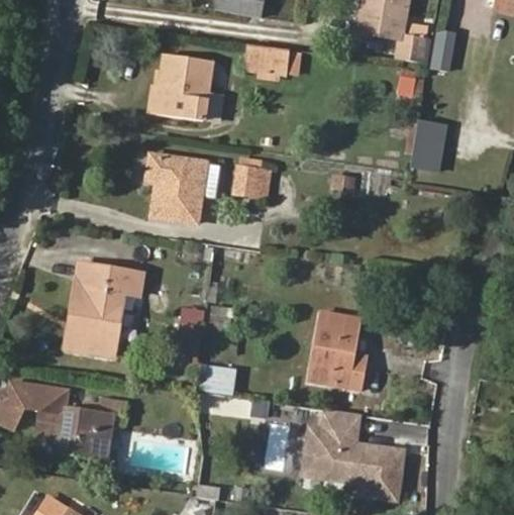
[(263,15),(266,0),(219,0),(218,7),(263,15)]
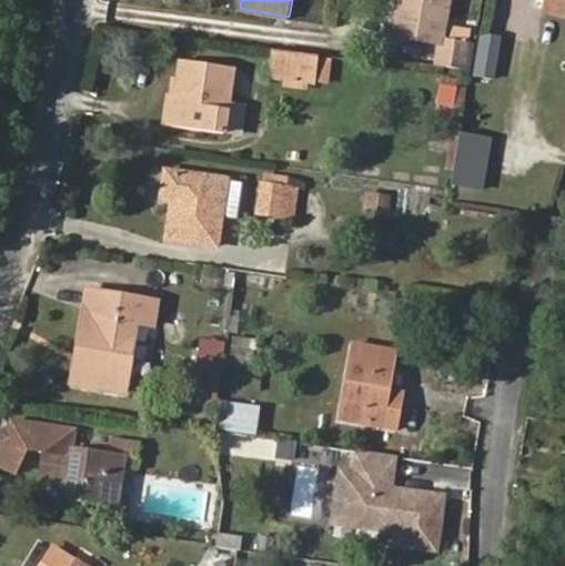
[(399,16),(401,0),(393,0),(391,14),(399,16)]
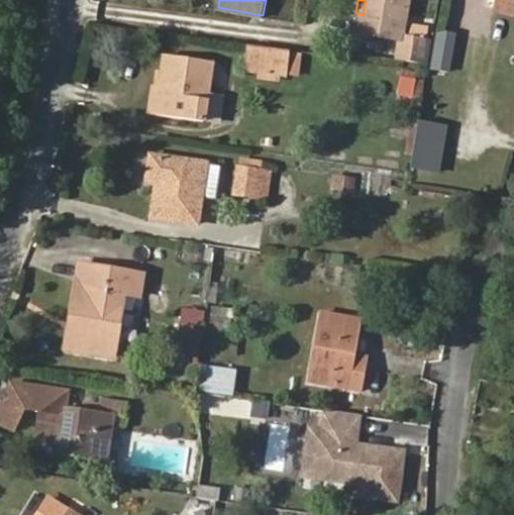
[(407,22),(411,0),(365,0),(363,14),(404,21),(407,22)]
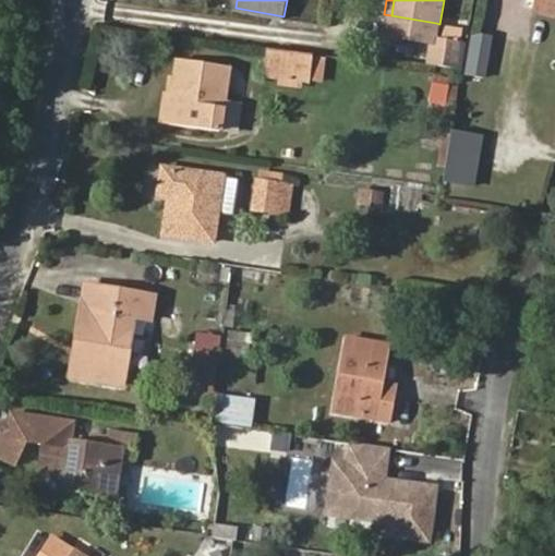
[(540,0),(539,7),(554,10),(554,0),(540,0)]
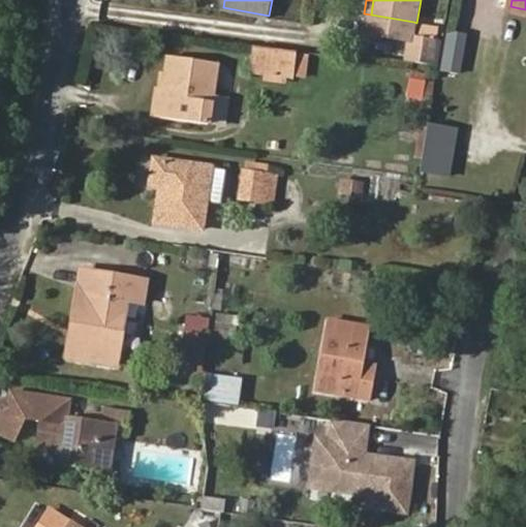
[(411,37),(413,22),(371,14),(368,30),(411,37)]
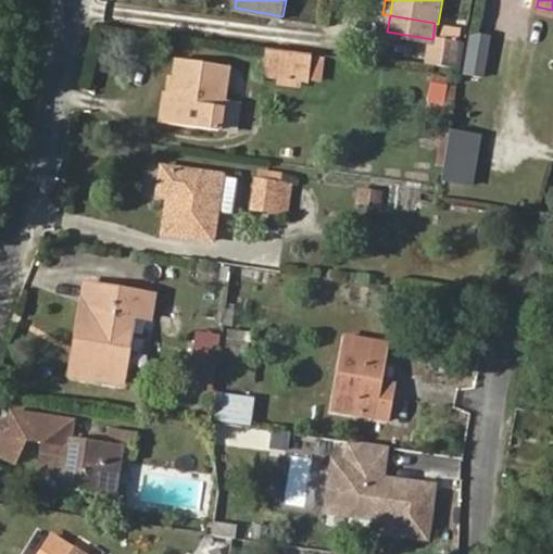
[(461,39),(462,29),(447,27),(445,37),(461,39)]
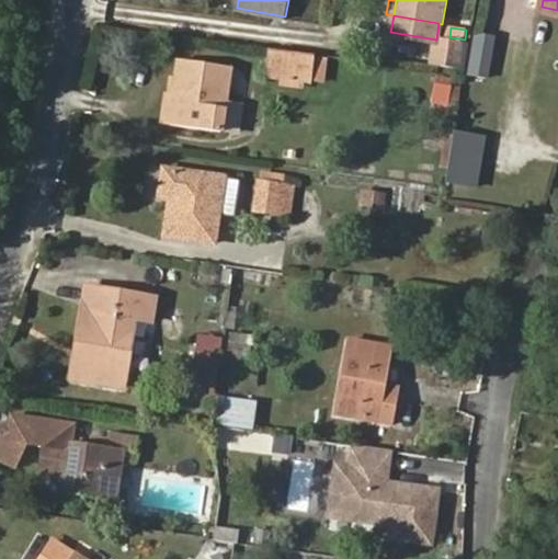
[(491,76),(498,35),(479,32),(473,72),(491,76)]
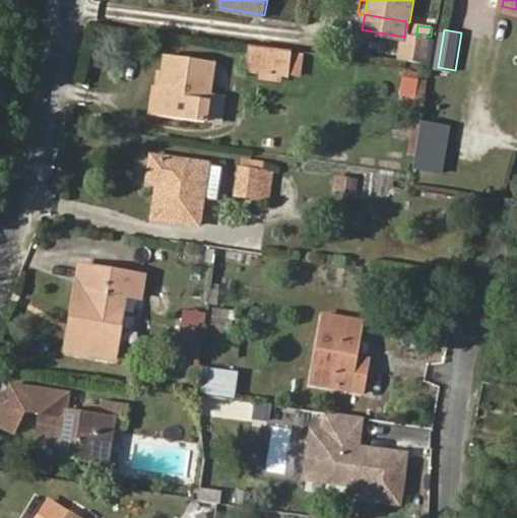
[(429,62),(432,37),(431,37),(416,35),(406,34),(402,59),(429,62)]
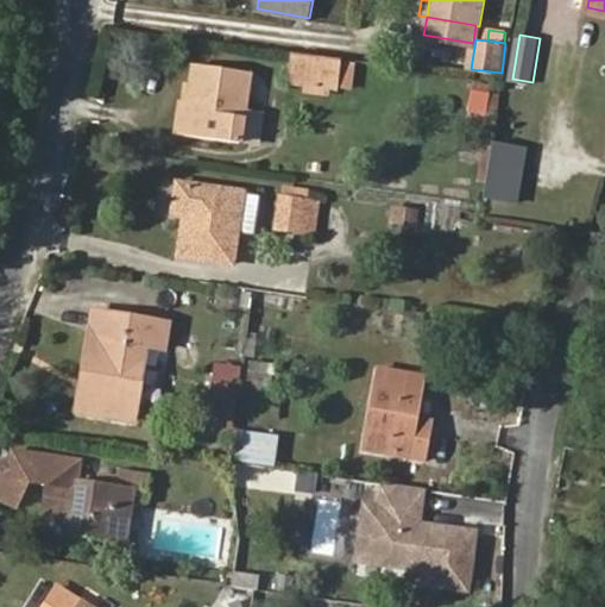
[(335,86),(339,57),(296,51),(291,80),(335,86)]
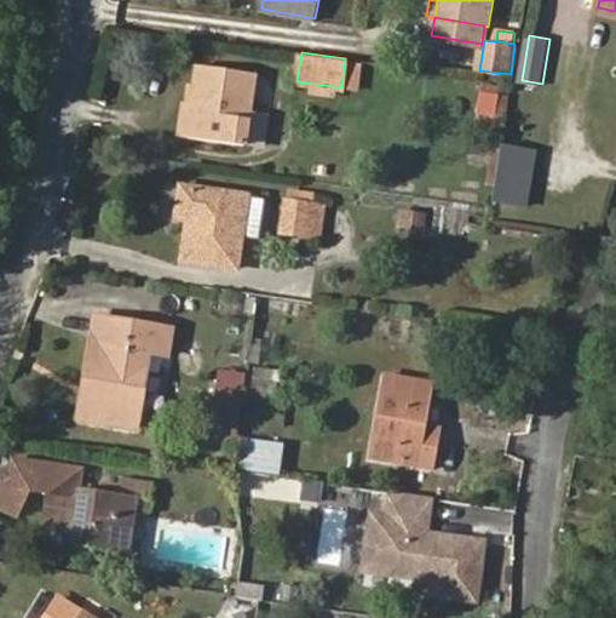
[(358,89),(362,61),(345,58),(341,87),(358,89)]
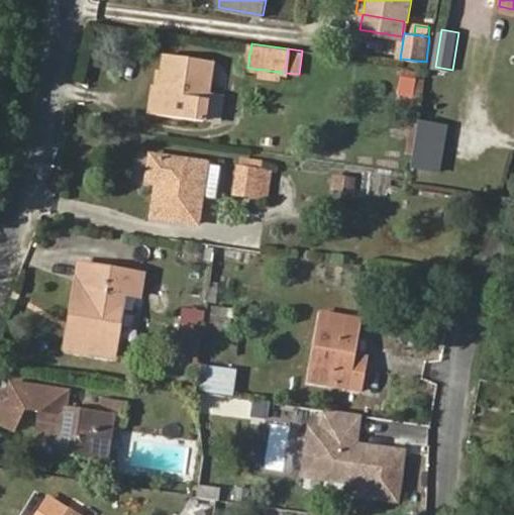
[(206,120),(214,60),(168,53),(163,85),(162,92),(169,93),(166,114),(206,120)]
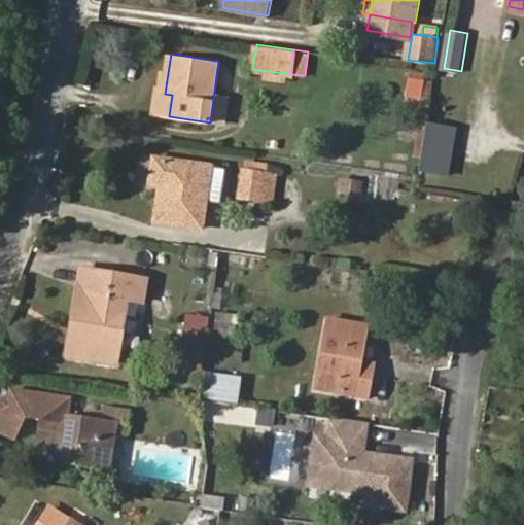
[(423,98),(427,78),(411,75),(408,95),(423,98)]
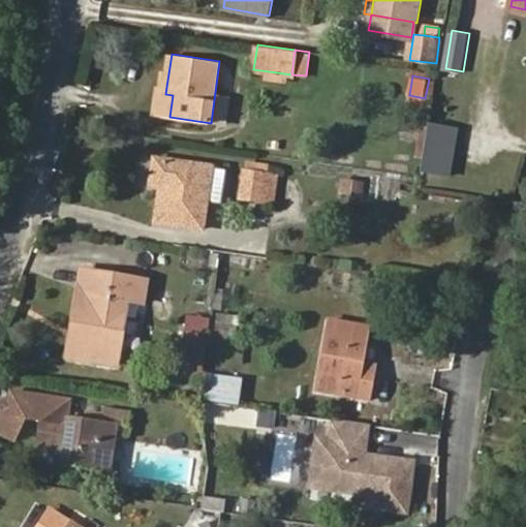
[(169,117),(173,95),(165,94),(166,87),(159,86),(155,115),(169,117)]
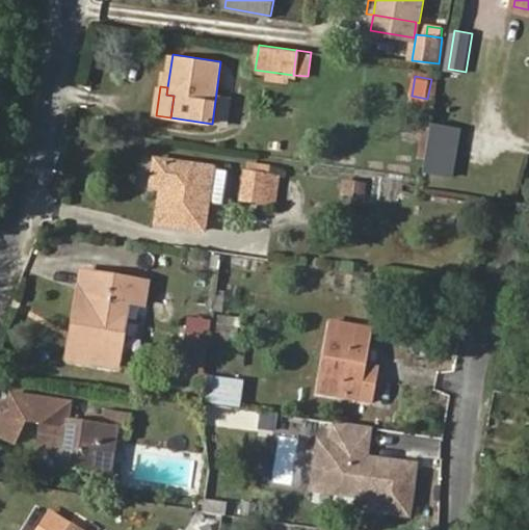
[(453,176),(461,128),(433,123),(425,170),(453,176)]
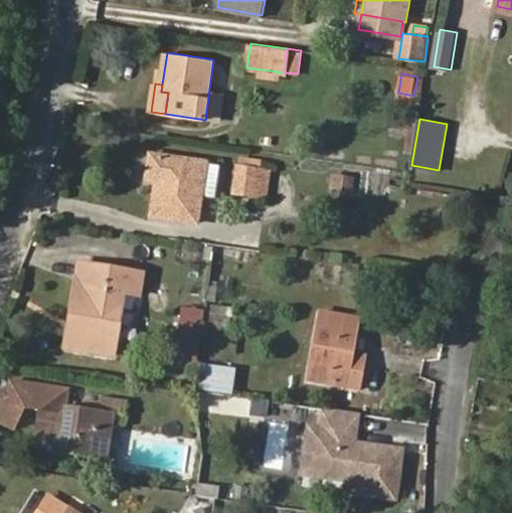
[(199,220),(205,180),(208,161),(152,153),(149,177),(162,179),(161,184),(158,183),(154,214),(199,220)]
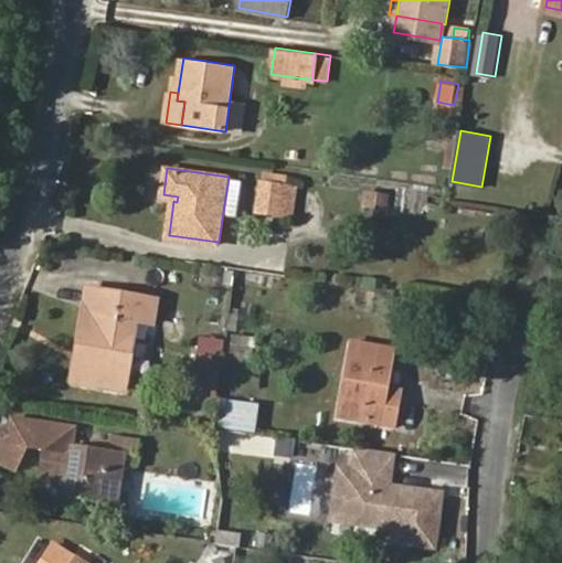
[(286,184),(288,174),(266,171),(265,181),(286,184)]
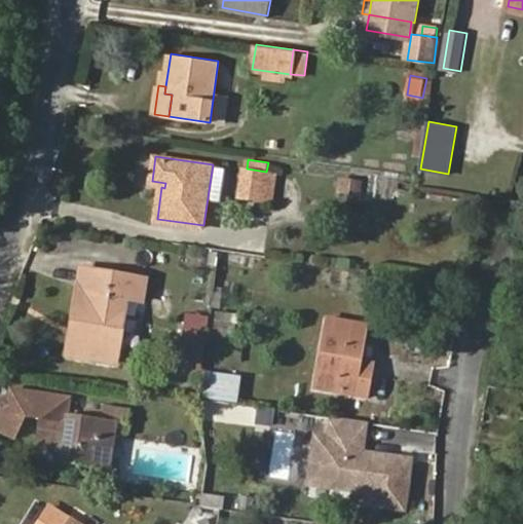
[(223,186),(226,166),(213,164),(210,184),(223,186)]
